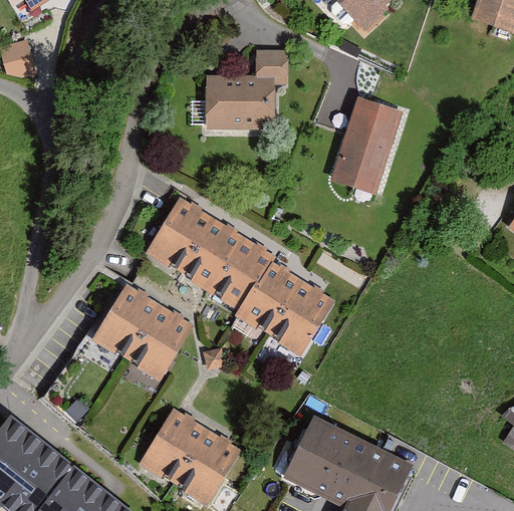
[(16,0),(25,12),(43,0),(16,0)]
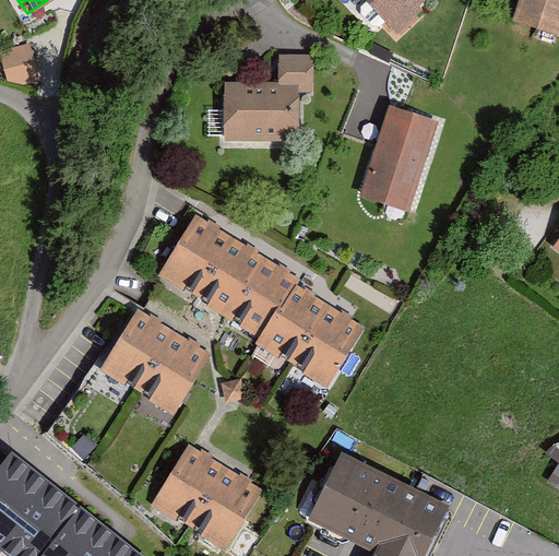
[(351,0),(394,42),(433,0),(351,0)]
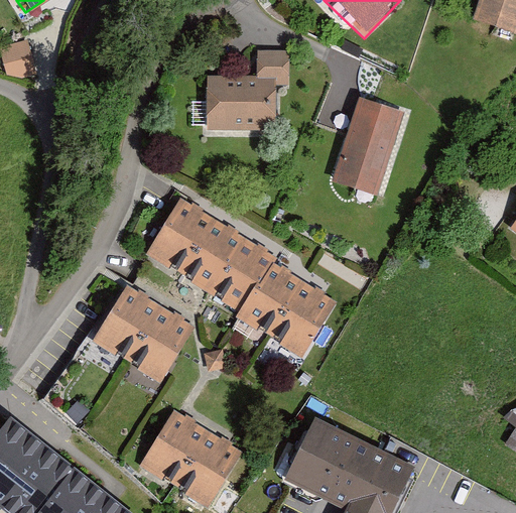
[(515,28),(515,0),(480,0),(475,17),(515,30),(515,28)]
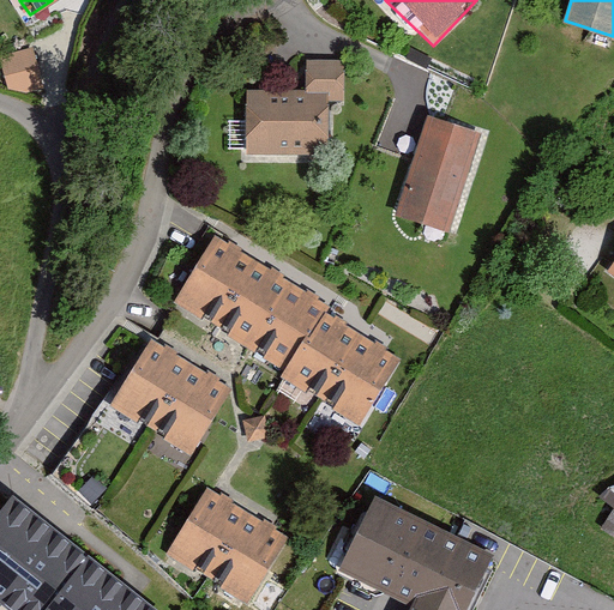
[(34,31),(0,38),(0,62),(40,54),(34,31)]
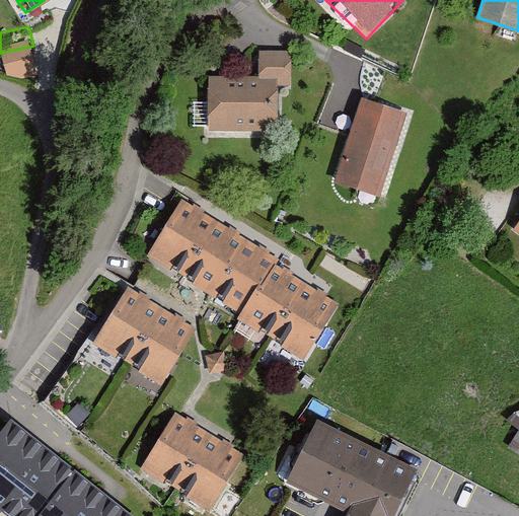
[(244,76),(198,75),(196,139),(268,141),(270,95),(291,96),(291,57),(244,56),(244,76)]
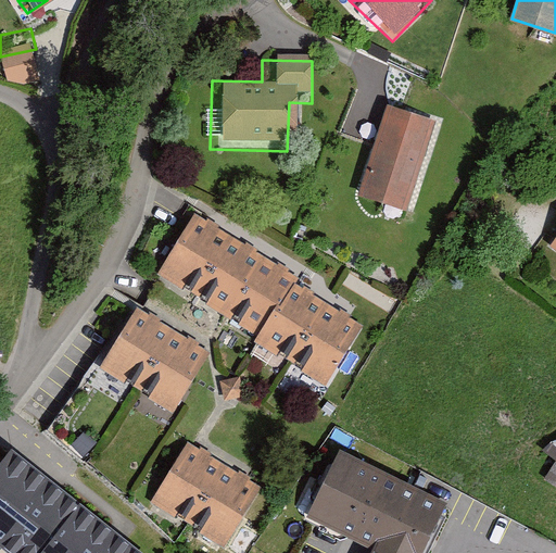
[(436,117),(382,102),(356,196),(409,211),(436,117)]
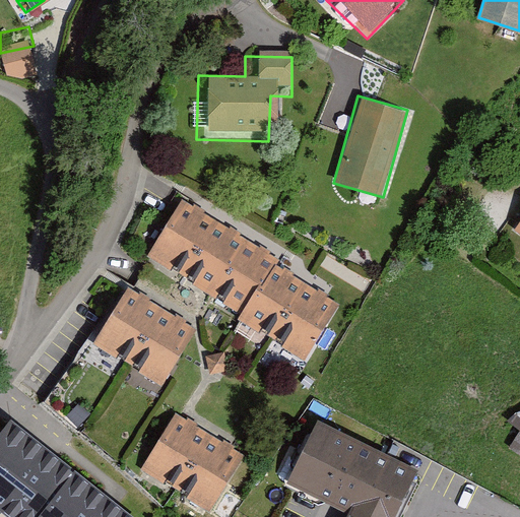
[(280,257),(183,196),(147,253),(242,311),(238,317),(305,359),(340,302),(276,262),(280,257)]
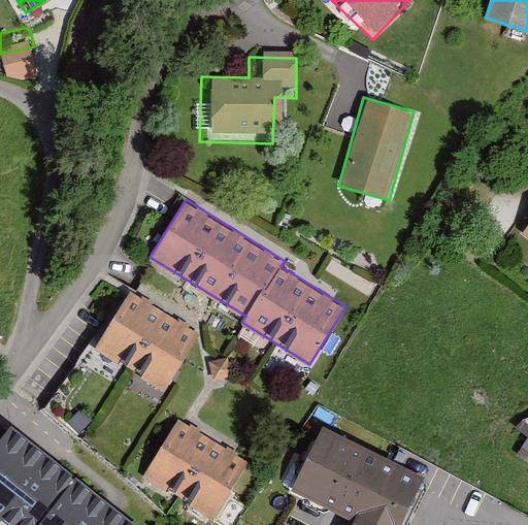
[(198,333),(130,290),(96,346),(164,388),(198,333)]
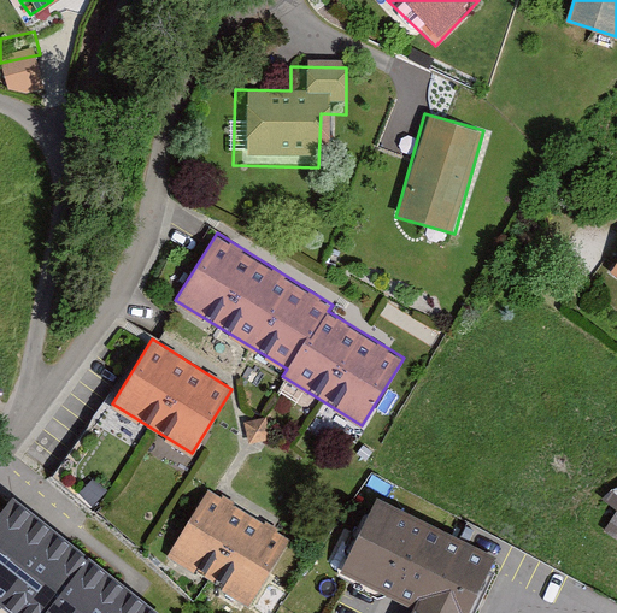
[(289,537),(210,487),(168,553),(247,603),(289,537)]
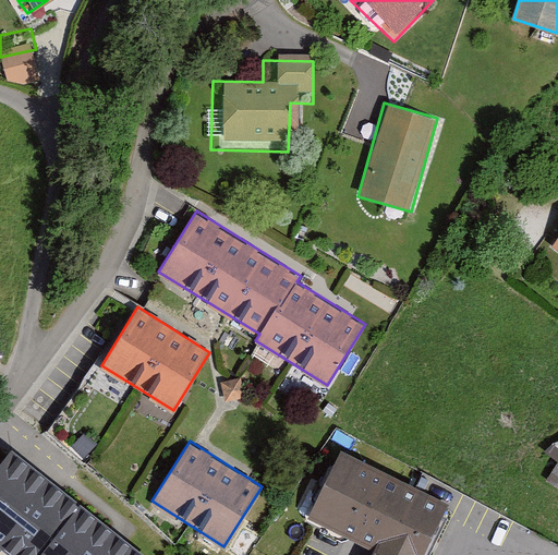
[(425,554),(455,504),(337,442),(292,523),(367,554),(425,554)]
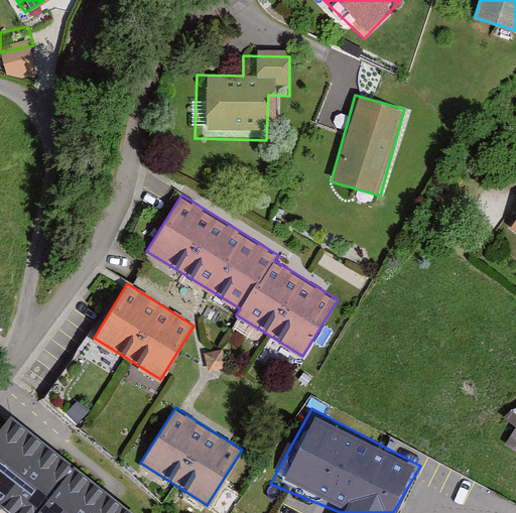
[(130,512),(11,418),(0,432),(0,507),(7,512),(130,512)]
